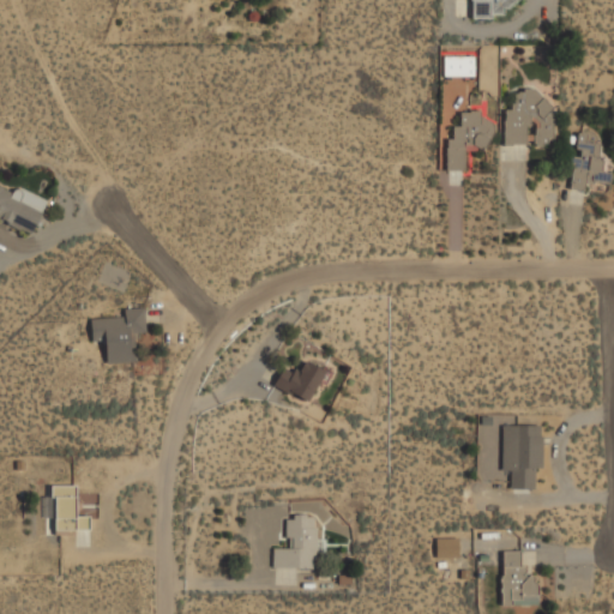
[(471,0),(471,17),(504,17),(504,6),(517,6),(517,0),(471,0)]
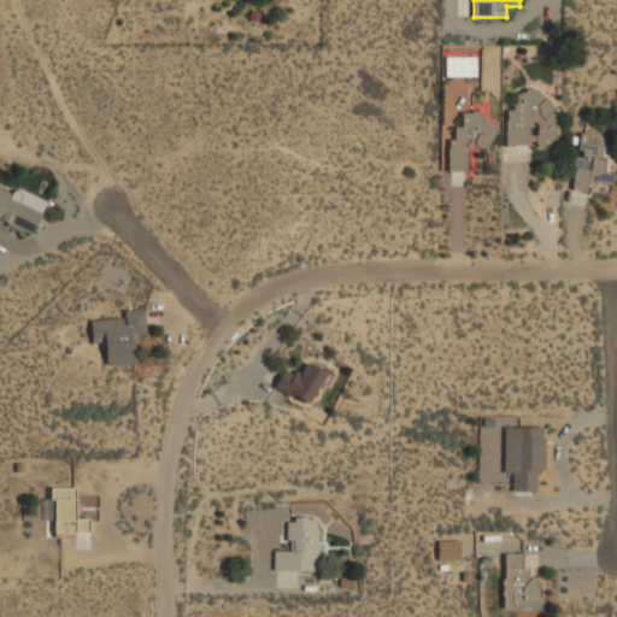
[(476,54),(445,54),(445,76),(476,76),(476,54)]
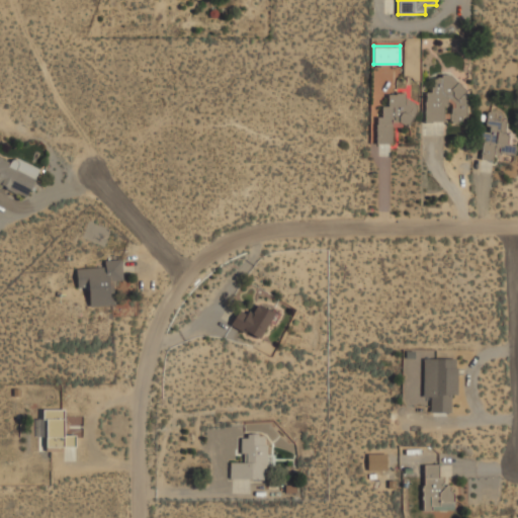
[(465,121),(466,82),(452,82),(452,74),(434,74),(433,90),(425,90),(425,121),(444,122),(444,121),(465,121)]
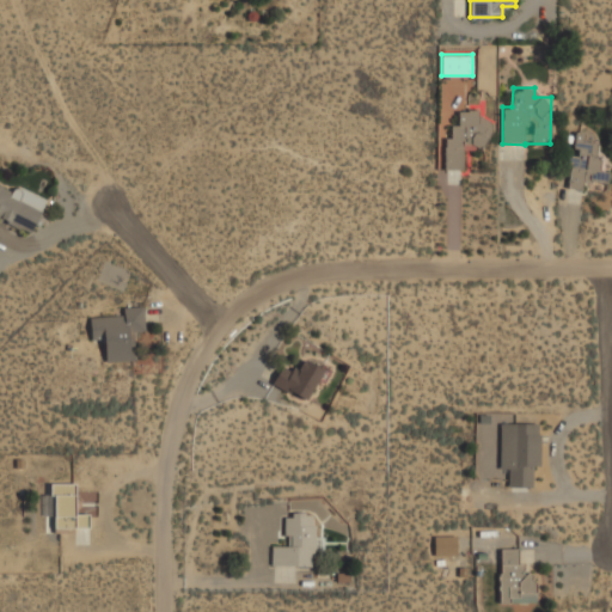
[(479,109),(458,109),(458,124),(447,123),(446,169),(466,169),(466,147),(490,147),(490,118),(479,118),(479,109)]
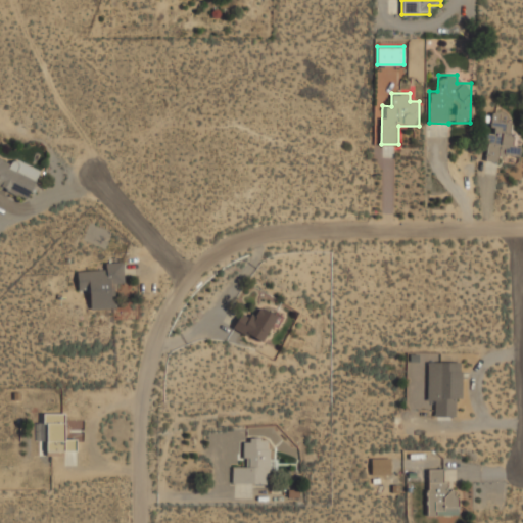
[(513,121),(500,120),(501,112),(492,111),(490,132),(486,132),(484,159),(498,160),(500,153),(520,154),(521,144),(511,144),(513,121)]
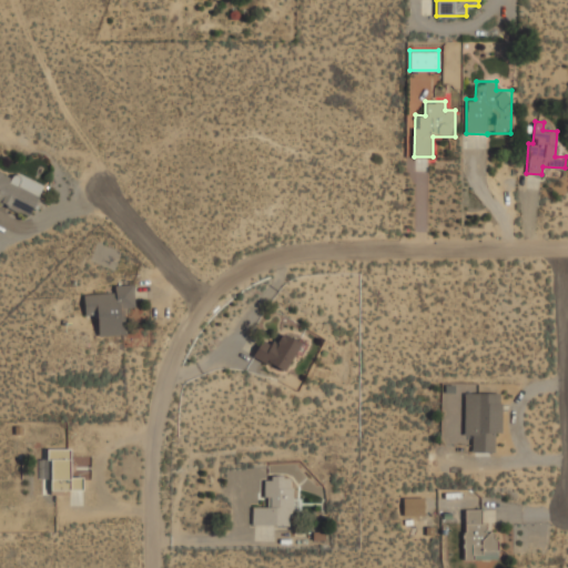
[(42,185),(0,168),(0,203),(30,216),(42,185)]
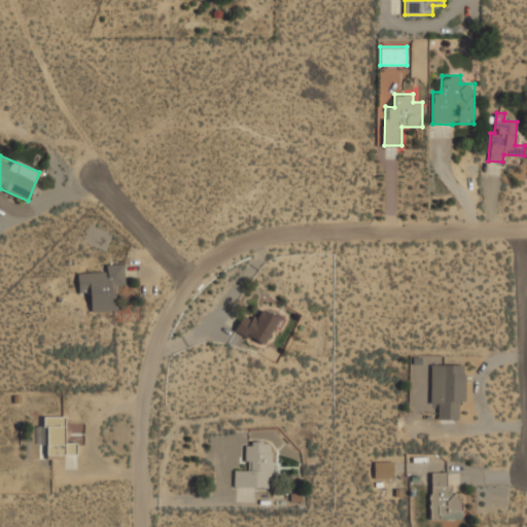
[(77,273),(78,291),(90,290),(91,311),(115,309),(114,285),(125,285),(124,262),(105,264),(105,272),(77,273)]
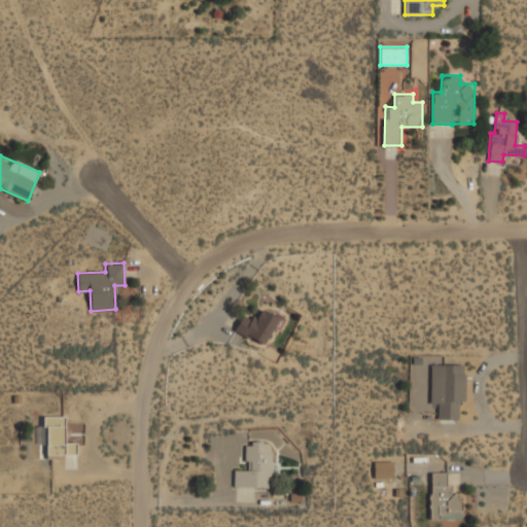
[(254,321),(242,315),(234,330),(264,346),(278,318),(260,310),(254,321)]
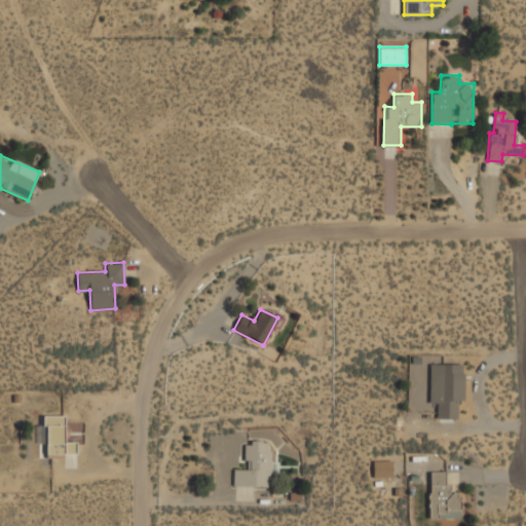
[(436,419),(457,419),(457,402),(463,402),(463,365),(429,365),(428,403),(437,404),(436,419)]
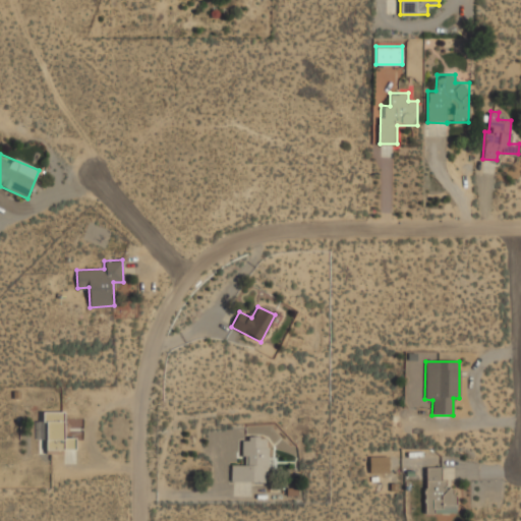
[(63,410),(44,411),(45,452),(74,451),(74,436),(64,436),(63,410)]
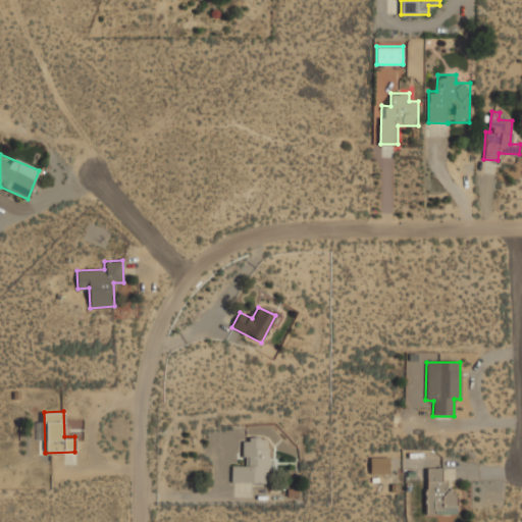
[(231,466),(230,483),(267,484),(268,439),(243,439),(243,466),(231,466)]
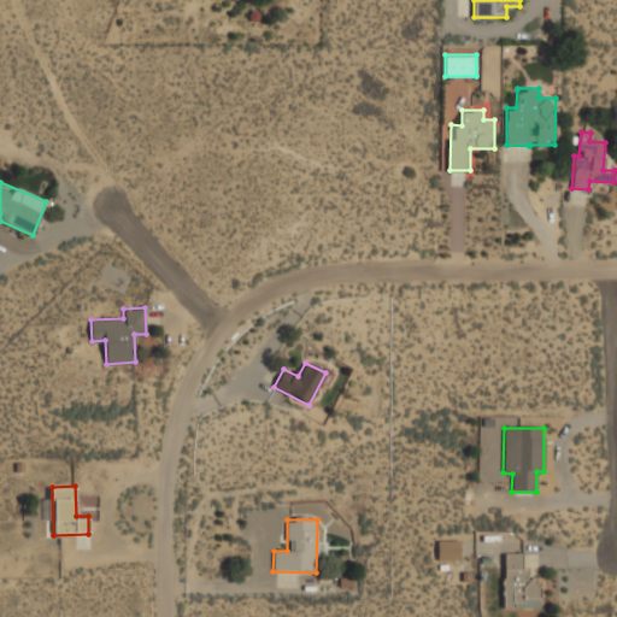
[(459,541),(436,541),(438,560),(459,560),(459,541)]
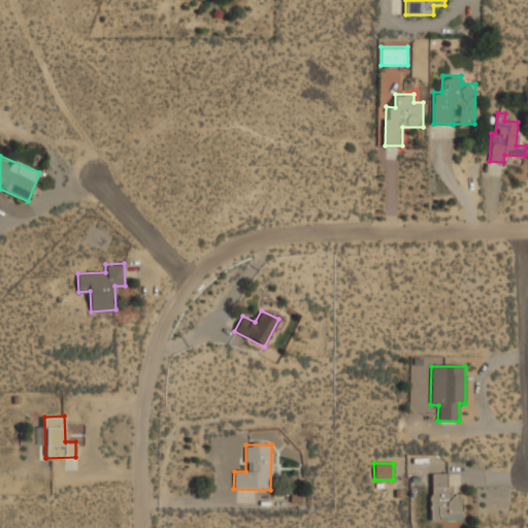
[(461,520),(460,495),(449,495),(449,473),(430,473),(431,521),(461,520)]
